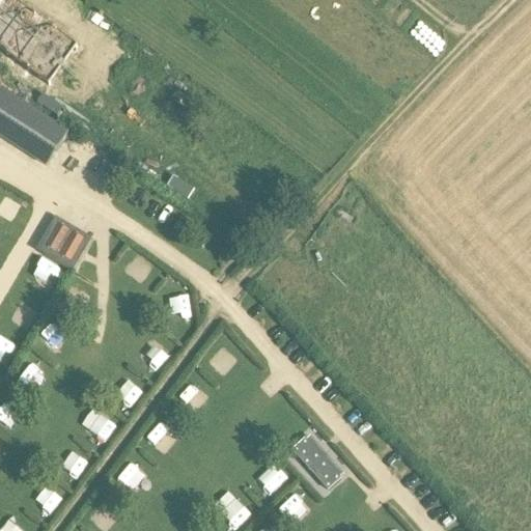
[(0,51),(53,88),(80,49),(10,1),(0,15),(0,51)]
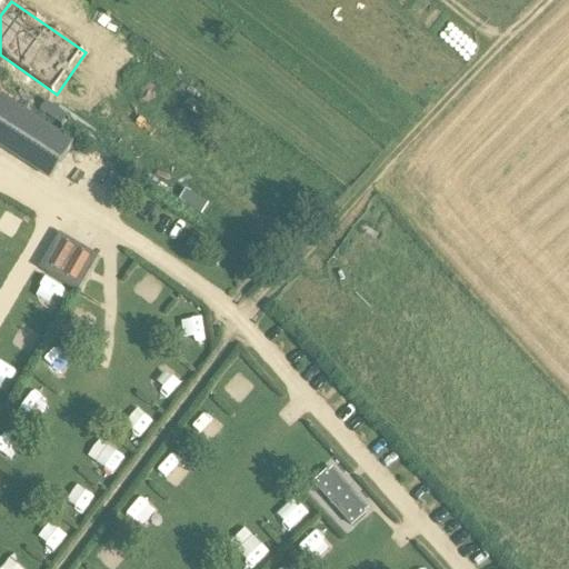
[(5,95),(2,98),(0,96),(0,145),(52,179),(76,142),(5,95)]
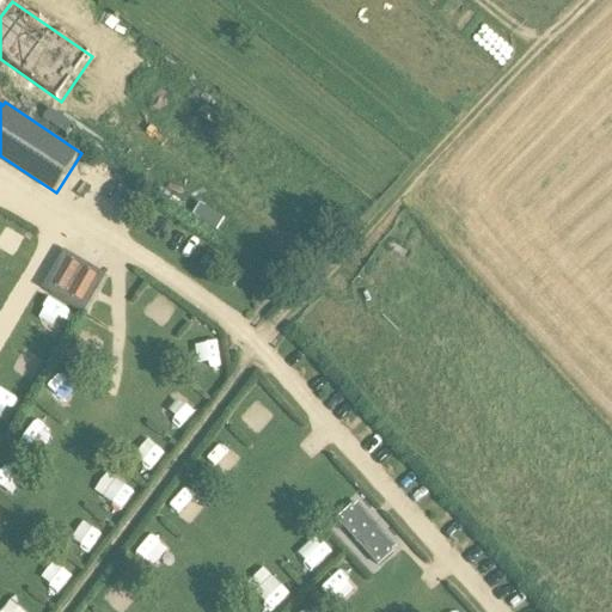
[(225,221),(201,206),(193,218),(216,233),(225,221)]
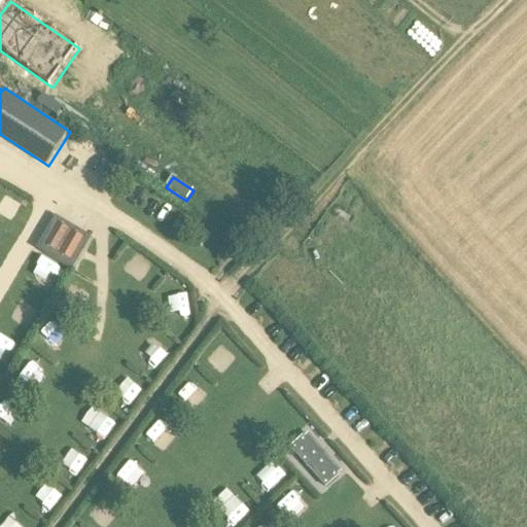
[(85,239),(57,222),(43,245),(72,261),(85,239)]
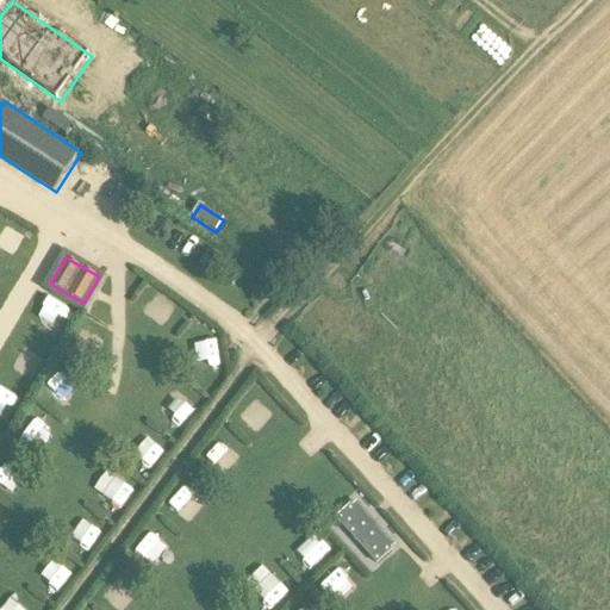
[(142,309),(161,327),(178,309),(159,291),(142,309)]
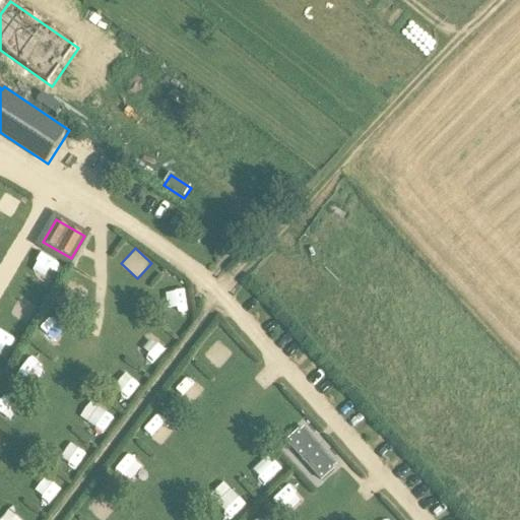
[(43,260),(30,280),(48,290),(60,270),(43,260)]
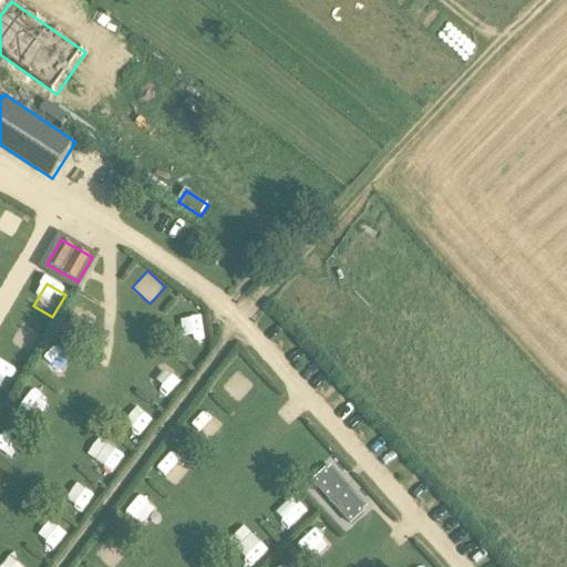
[(66,323),(83,333),(94,317),(76,306),(66,323)]
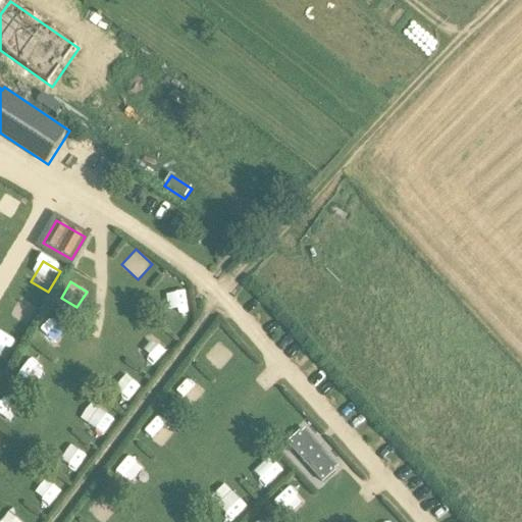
[(165,314),(185,313),(185,290),(164,291),(165,314)]
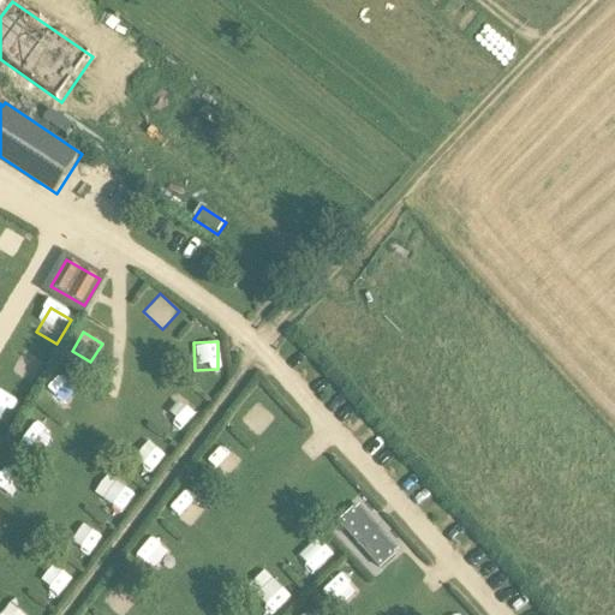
[(25,350),(12,372),(33,383),(46,360),(25,350)]
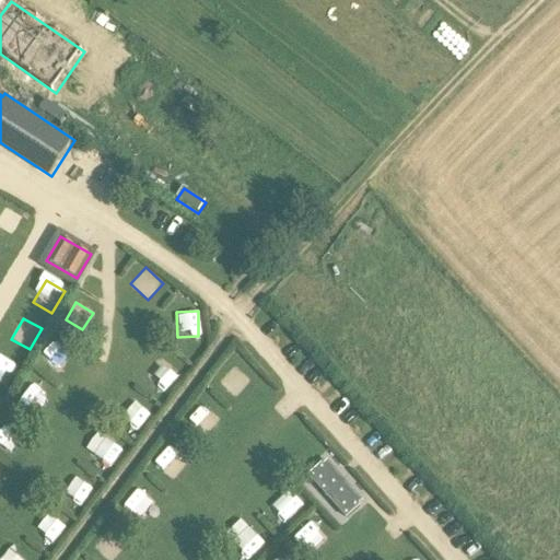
[(50,345),(42,362),(59,372),(69,353),(50,345)]
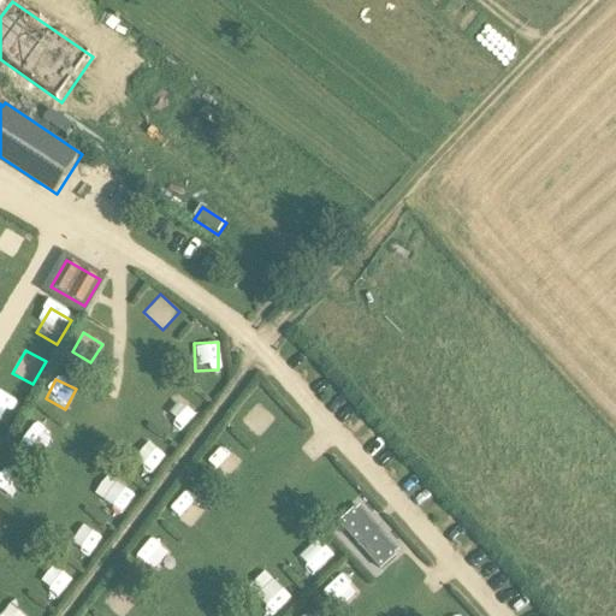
[(187,391),(167,412),(184,426),(202,406),(187,391)]
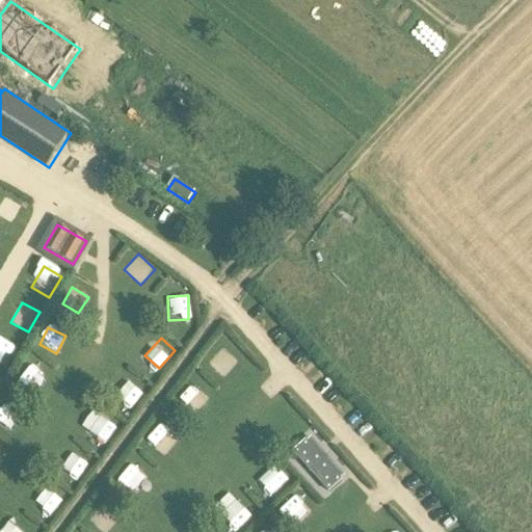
[(218,376),(236,368),(228,351),(211,358),(218,376)]
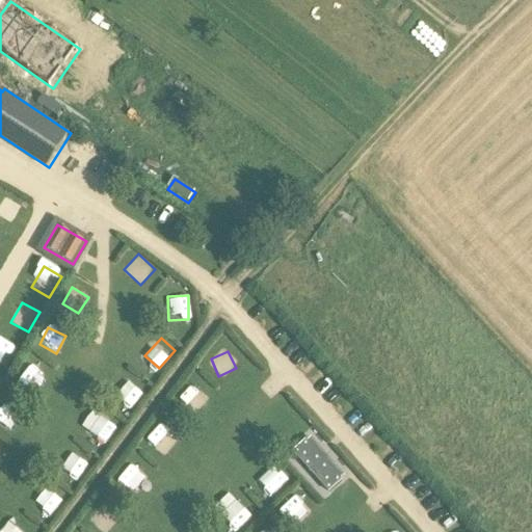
[(26,366),(19,381),(35,390),(43,374),(26,366)]
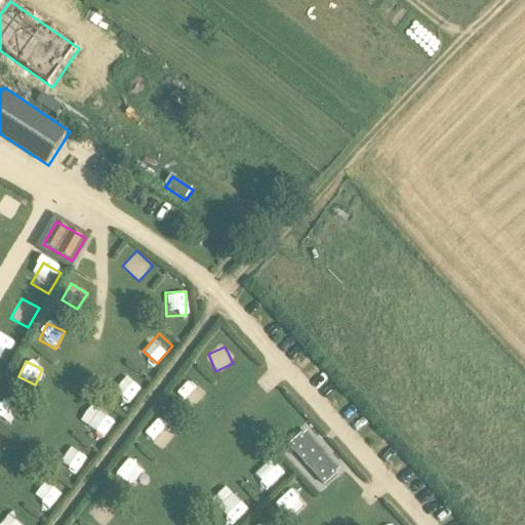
[(112,387),(126,399),(140,384),(126,370),(112,387)]
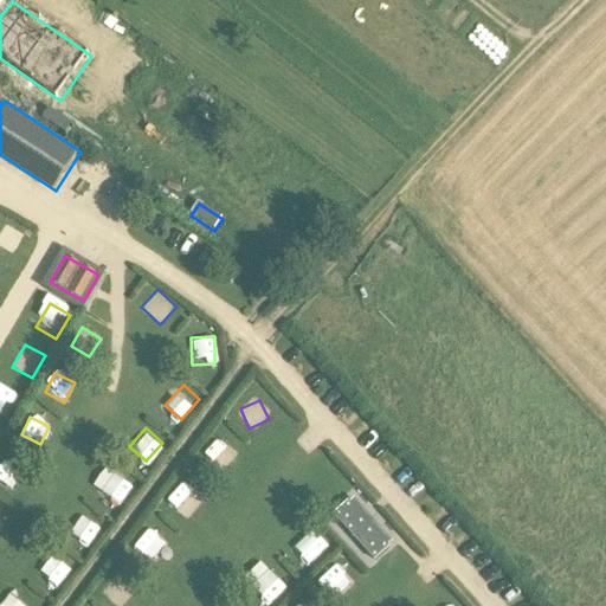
[(221,439),(207,456),(230,476),(245,461),(221,439)]
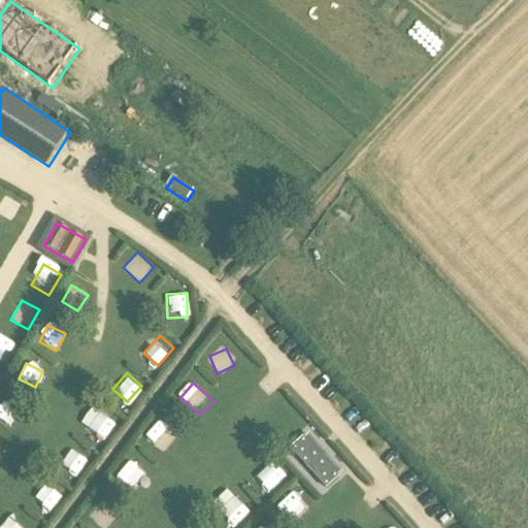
[(5,399),(0,405),(0,423),(7,429),(21,410),(5,399)]
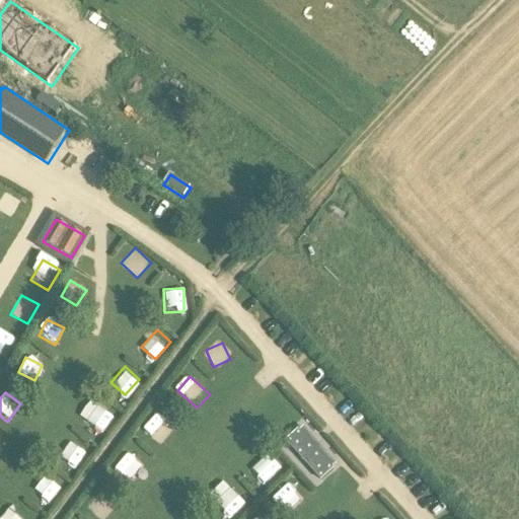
[(327,461),(304,437),(292,448),(315,472),(327,461)]
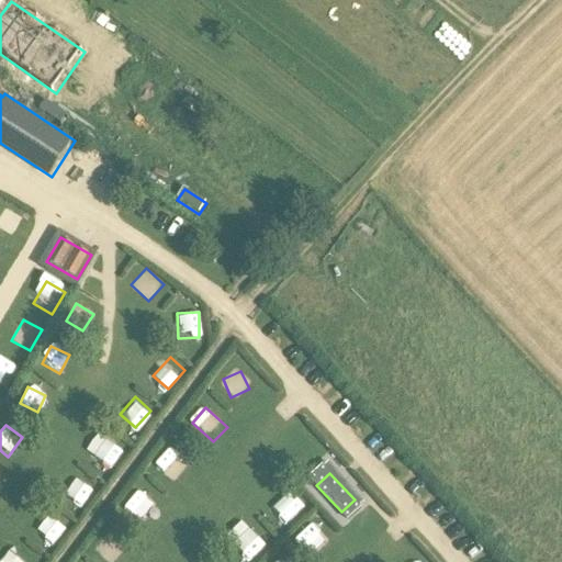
[(125,506),(142,518),(156,498),(139,486),(125,506)]
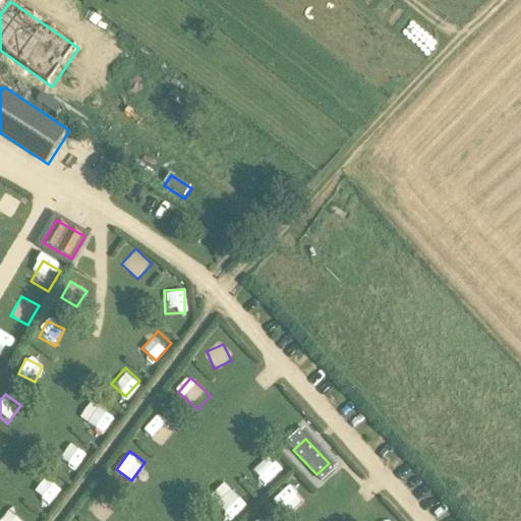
[(252,475),(266,486),(279,470),(265,460),(252,475)]
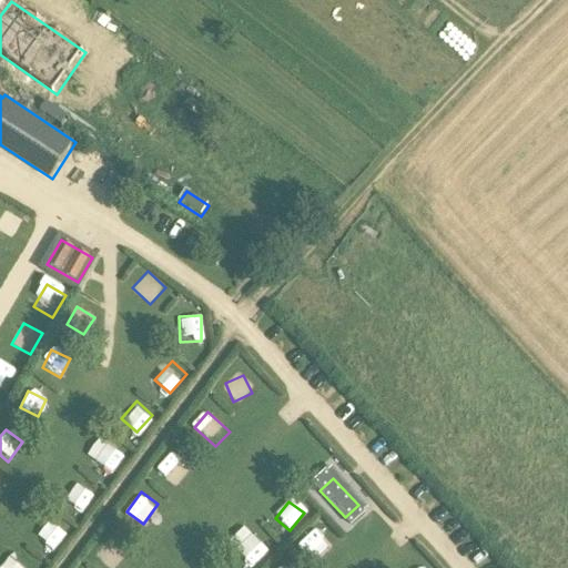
[(315,531),(301,546),(316,560),(330,546),(315,531)]
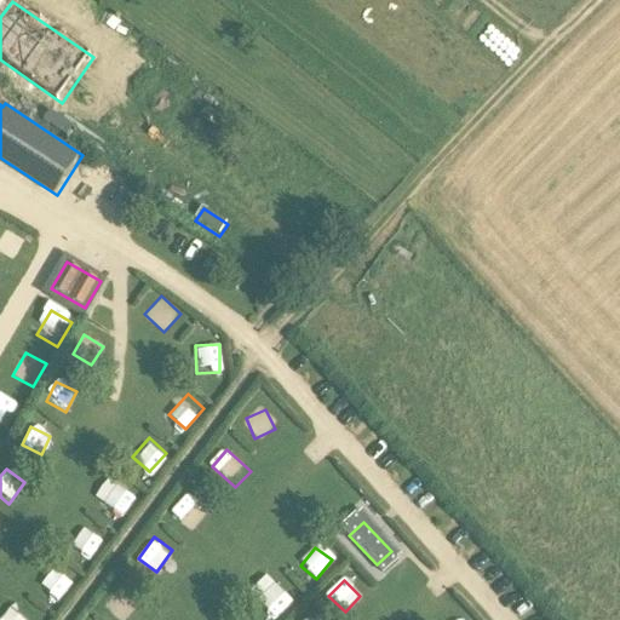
[(277,584),(257,602),(273,619),(280,619),(297,604),(277,584)]
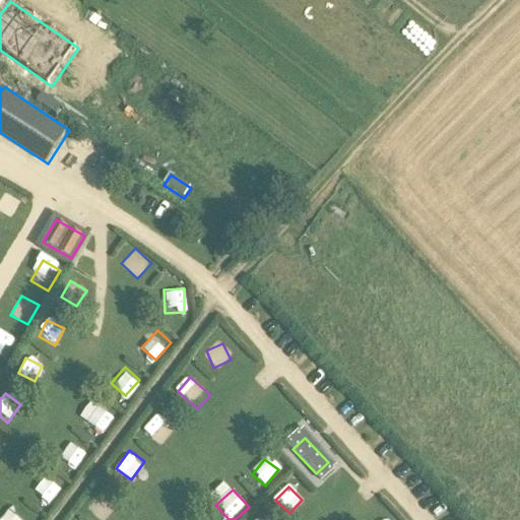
[(85,508),(96,519),(100,519),(113,508),(101,495),(85,508)]
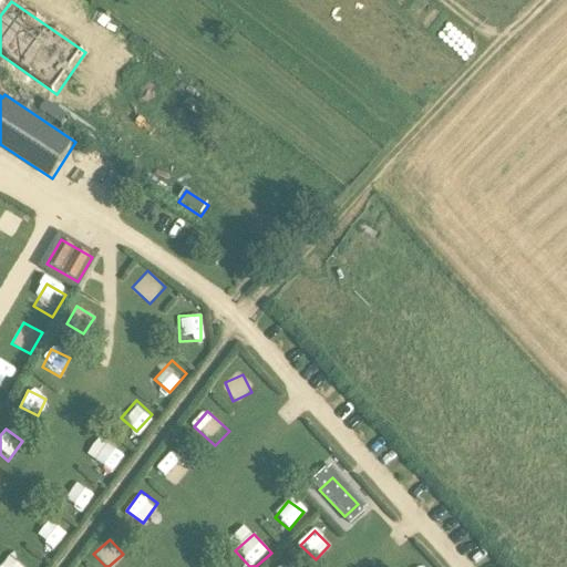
All buildings are outlined.
